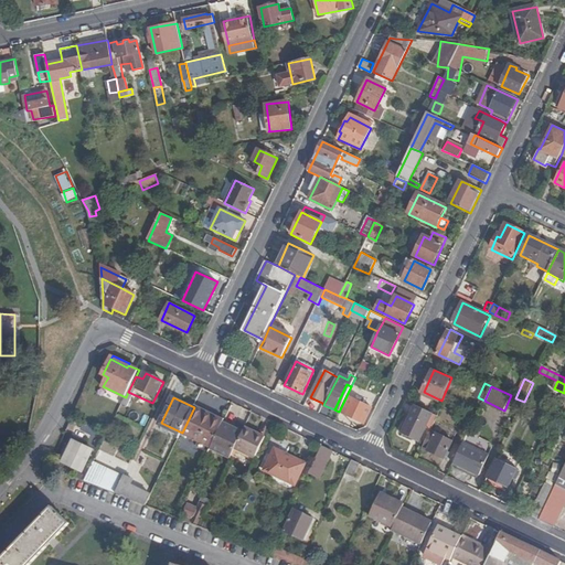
[(225,419),(195,405),(194,407),(224,423),(225,419)]
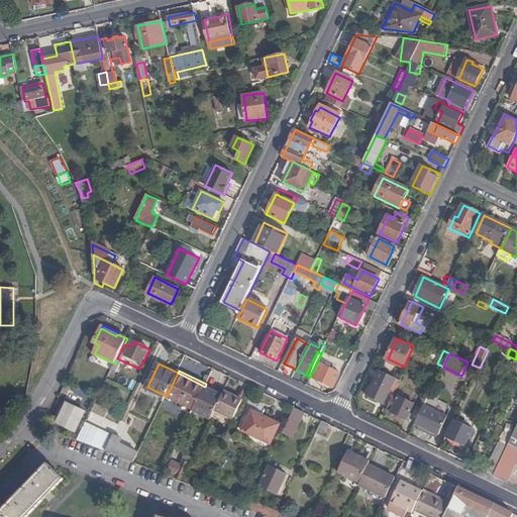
[(332,388),(339,374),(331,371),(328,374),(323,371),(322,373),(317,371),(314,379),(332,388)]
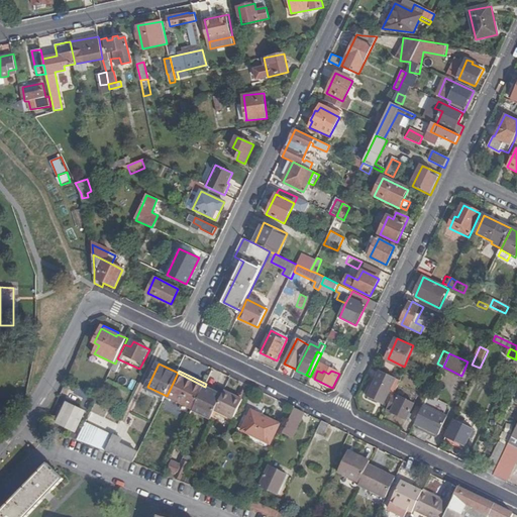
[(402,381),(382,371),(369,397),(385,404),(394,387),(398,389),(402,381)]
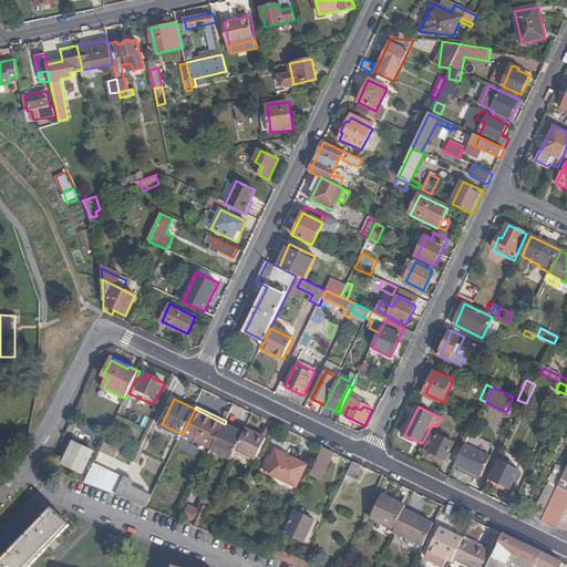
[(195,409),(183,434),(213,450),(225,424),(195,409)]
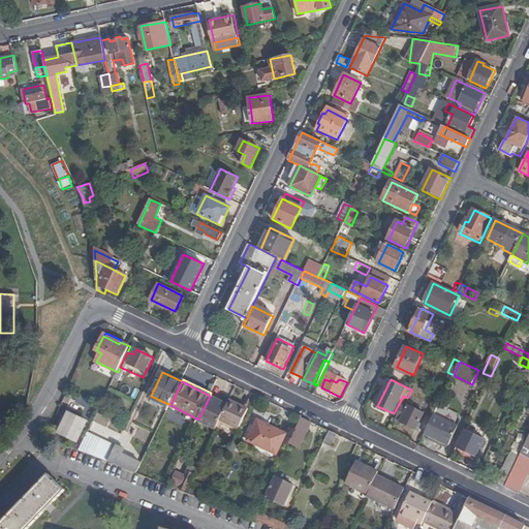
[(198,419),(197,421),(216,430),(221,419),(228,405),(210,396),(198,419)]
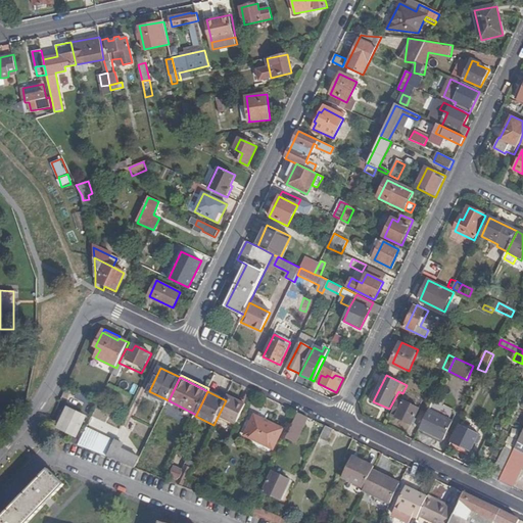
[(246,405),(228,395),(226,400),(219,415),(236,425),(246,405)]
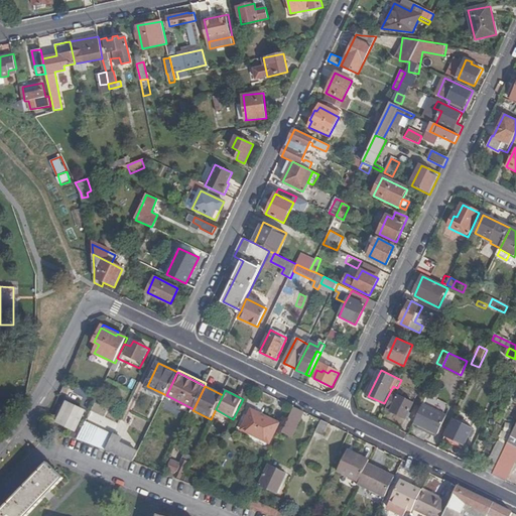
[(394,393),(387,409),(407,420),(415,404),(394,393)]
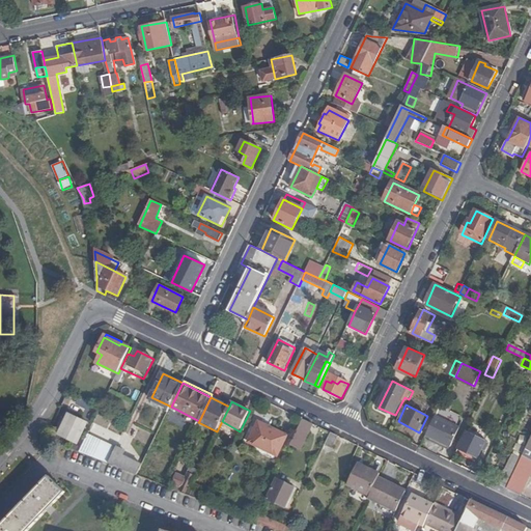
[(78,443),(88,423),(70,414),(60,435),(78,443)]
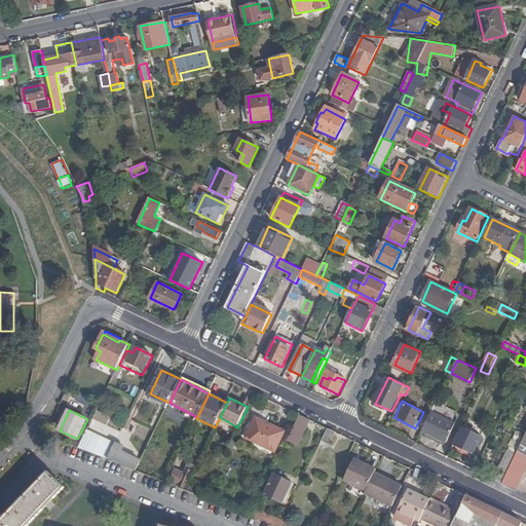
[(433,412),(423,431),(447,444),(456,424),(433,412)]
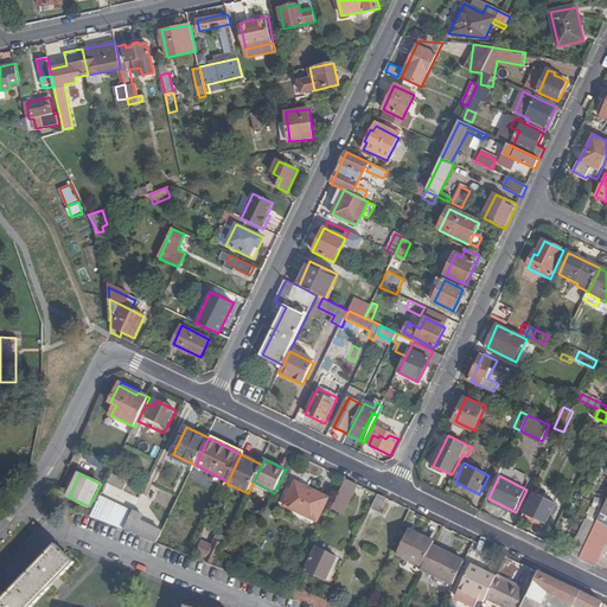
[(356,484),(346,479),(339,494),(349,499),(356,484)]
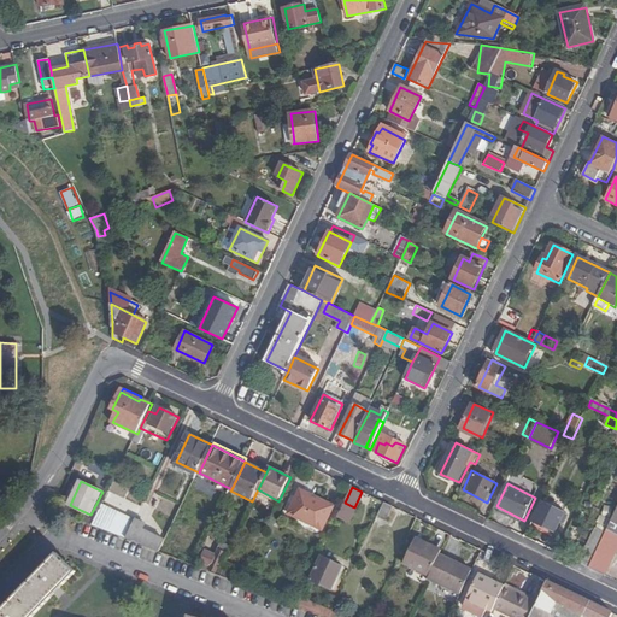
[(288,513),(322,530),(334,506),(300,491),(288,513)]
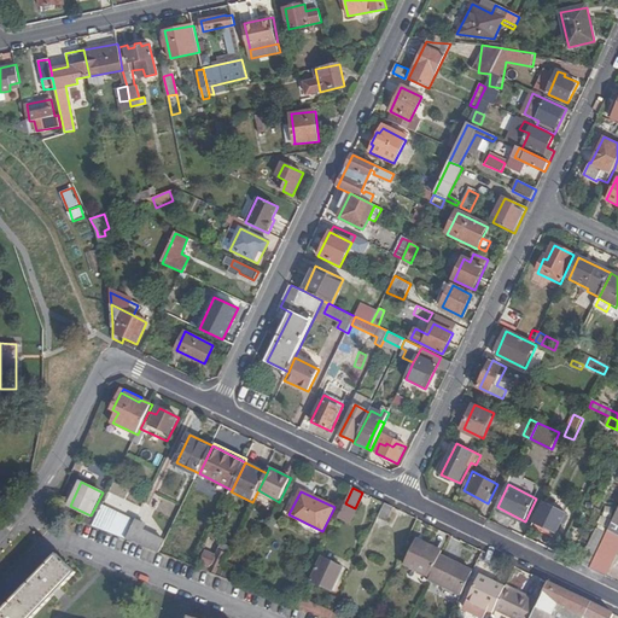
[(566,513),(546,502),(536,523),(557,532),(566,513)]
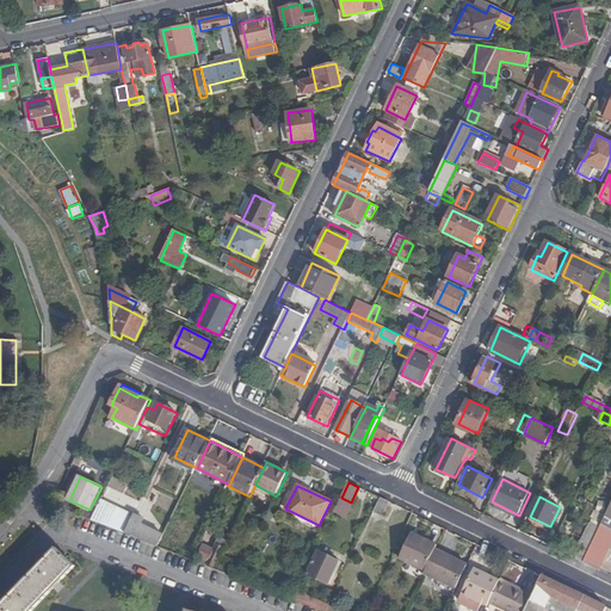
[(389,503),(382,499),(375,512),(382,516),(389,503)]
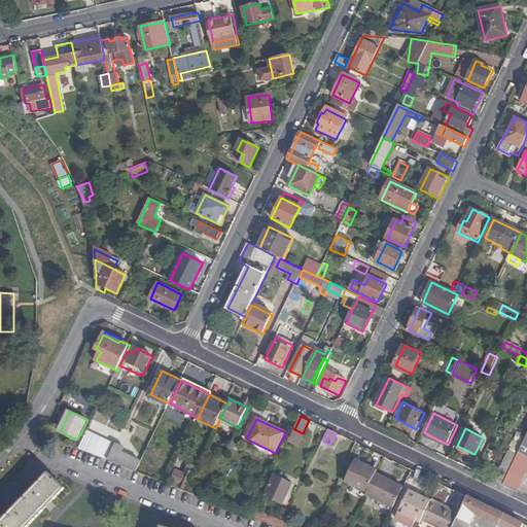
[(86,433),(79,449),(108,460),(115,446),(86,433)]
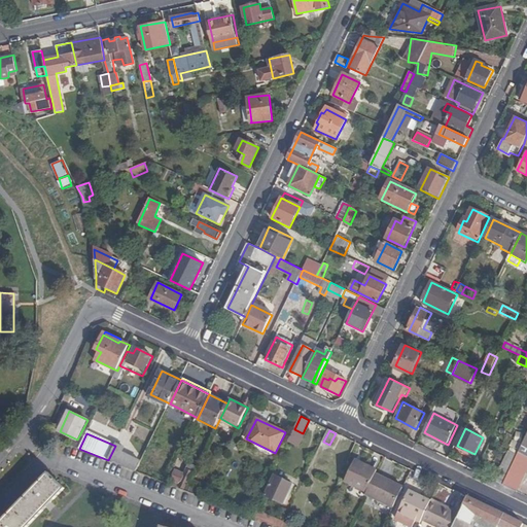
[(126,447),(116,443),(115,446),(108,460),(137,470),(142,459),(124,451),(126,447)]
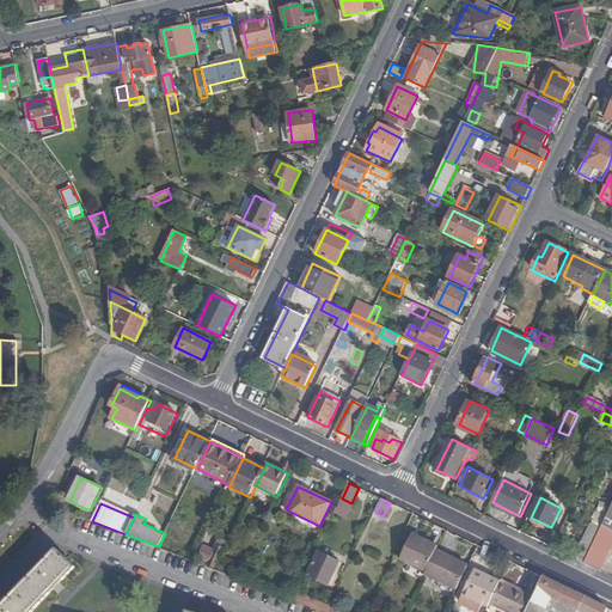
[(575,557),(586,562),(601,530),(591,525),(575,557)]
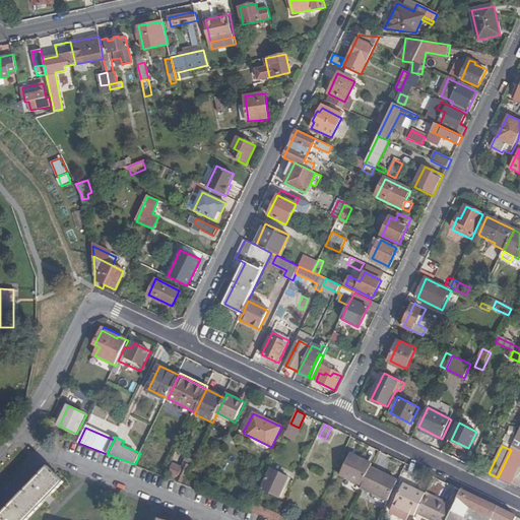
[(498,477),(497,479),(511,485),(519,466),(519,450),(513,447),(511,450),(498,477)]
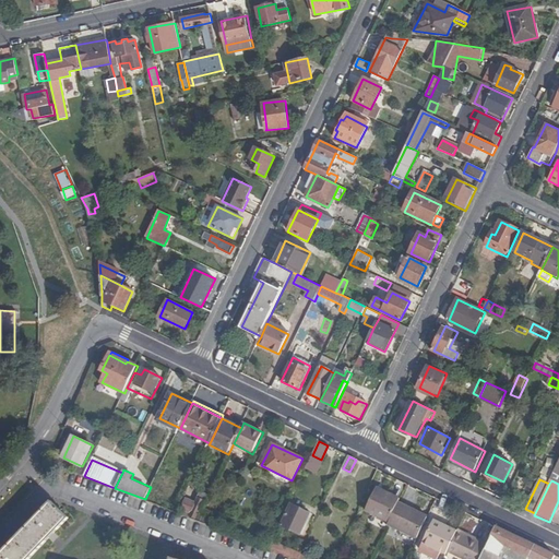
[(400,502),(401,499),(378,487),(369,506),(392,518),(400,502)]
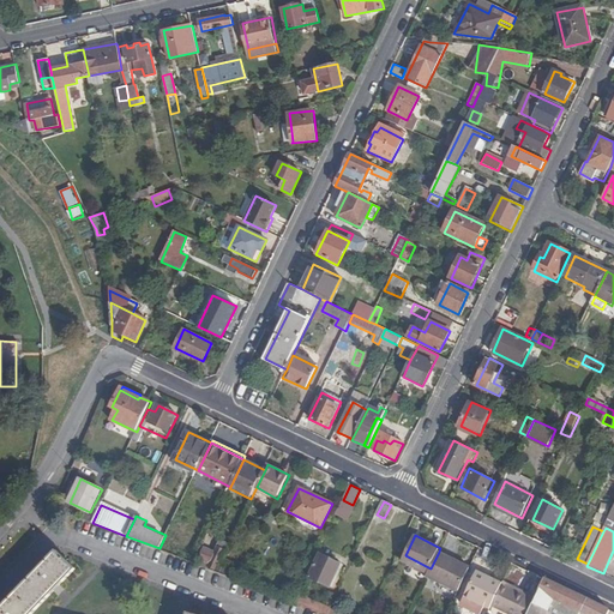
[(208,567),(216,571),(229,543),(221,541),(215,552),(206,548),(200,559),(210,564),(208,567)]
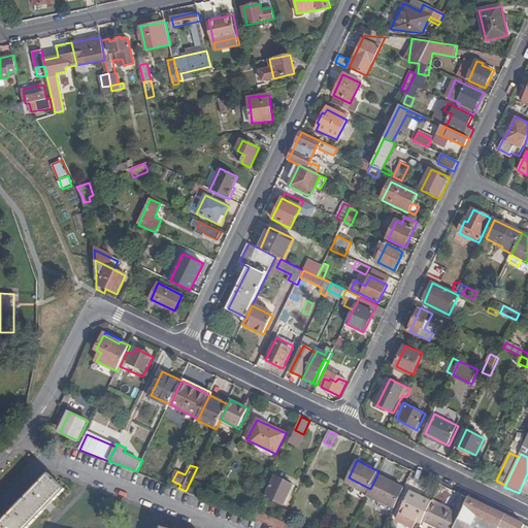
[(51,473),(0,525),(0,527),(28,527),(66,489),(51,473)]
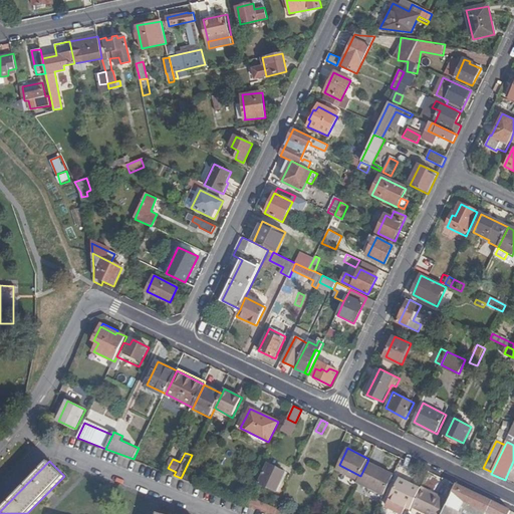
[(394,475),(367,462),(360,476),(357,482),(386,495),(394,475)]
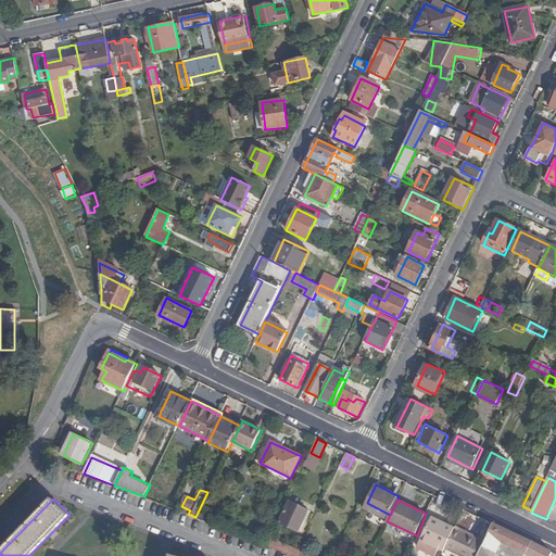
[(290,502),(280,521),(299,531),(308,510),(290,502)]
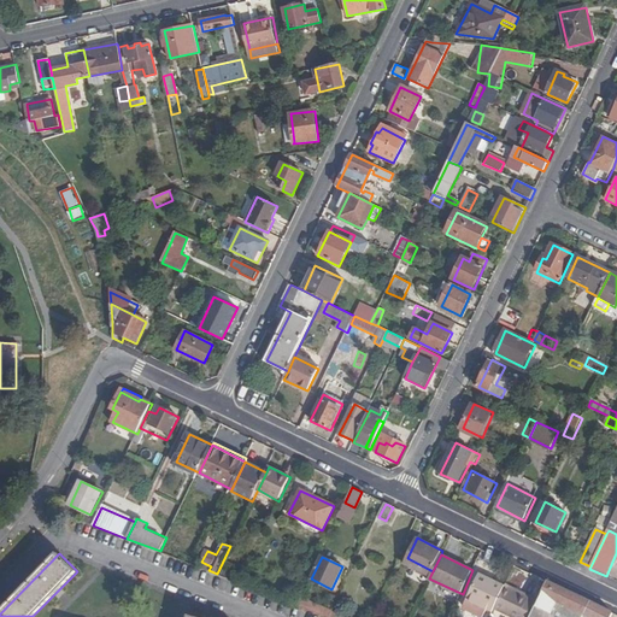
[(495,609),(506,587),(481,574),(469,599),(494,612),(495,609)]
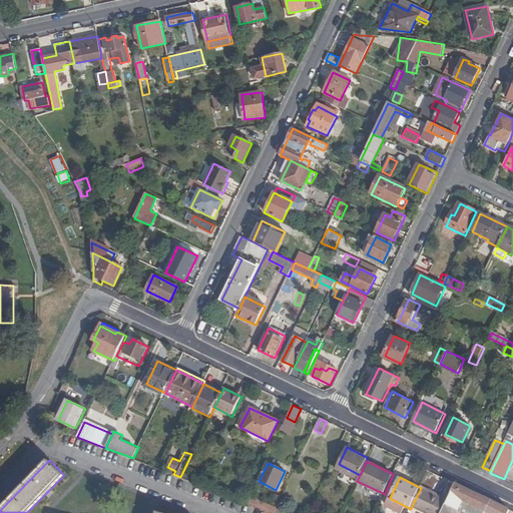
[(482,512),(483,512),(484,512),(489,512),(490,512),(491,512),(507,512),(510,509),(455,484),(448,500),(441,512),(482,512)]
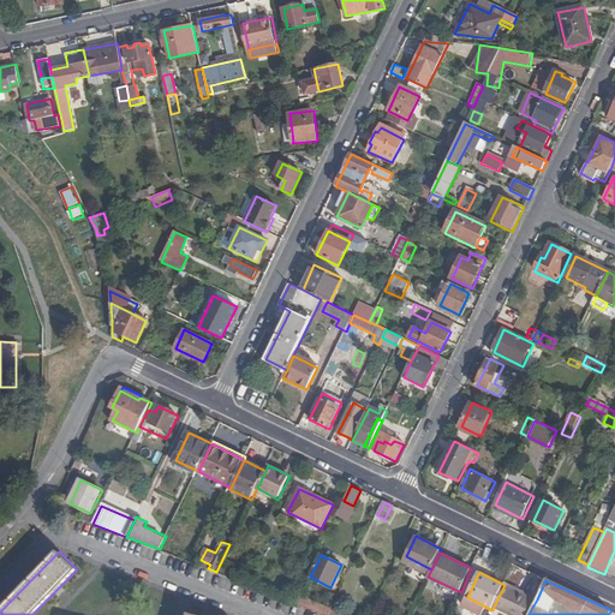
[(512,614),(529,614),(537,599),(505,585),(494,607),(512,614)]
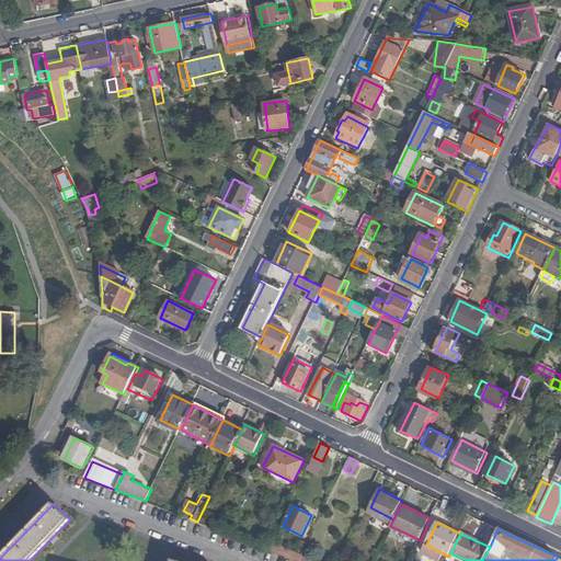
[(296,552),(272,542),(268,549),(294,559),(296,552)]
